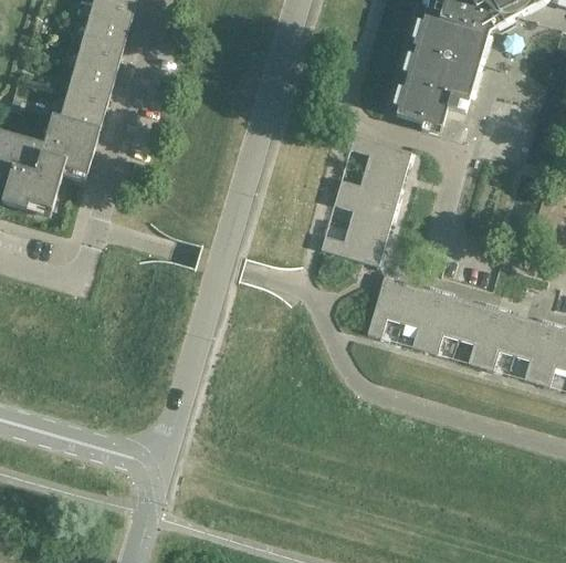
[(93,0),(93,1),(134,13),(137,0),(93,0)]
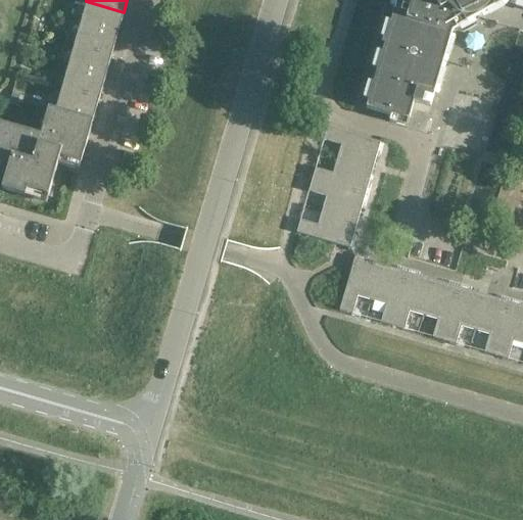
[(391,0),(390,4),(394,6),(390,20),(386,19),(381,35),(385,37),(381,51),(377,50),(372,65),(377,67),(373,82),(368,81),(364,96),(368,97),(366,106),(390,113),(388,120),(407,125),(413,99),(430,104),(435,84),(440,86),(444,69),(440,68),(443,55),(444,53),(448,55),(454,39),(448,38),(452,30),(459,26),(462,32),(476,25),(472,18),(486,10),(488,14),(503,6),(501,2),(505,0),(513,0),(516,1),(515,5),(522,7),(522,0),(391,0)]
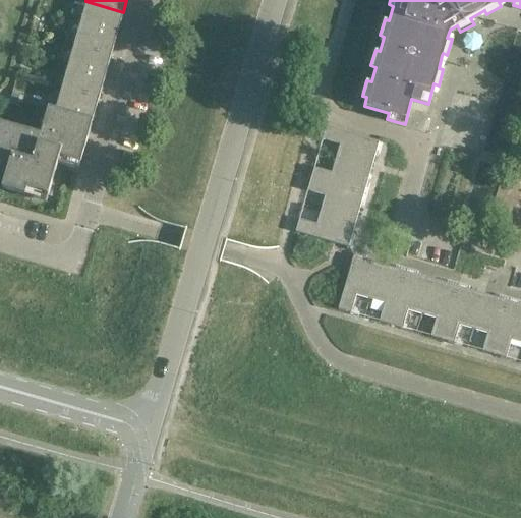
[(123,12),(85,1),(79,22),(115,33),(117,24),(119,24),(123,12)]
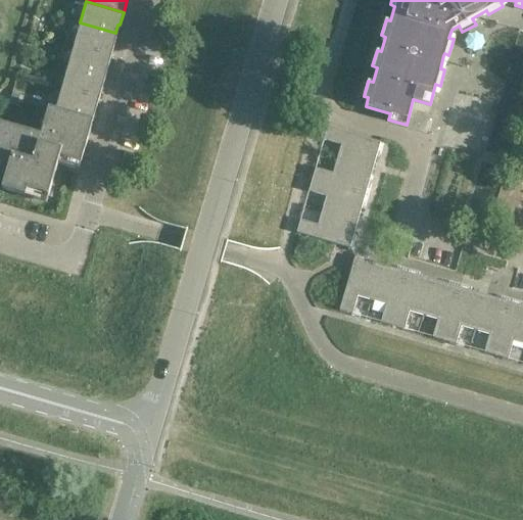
[(115,33),(80,22),(74,44),(111,54),(114,42),(112,41),(115,33)]
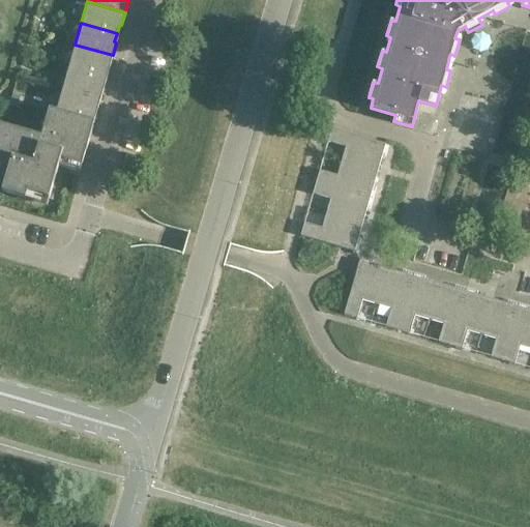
[(113,55),(75,45),(68,66),(105,76),(107,67),(109,68),(113,55)]
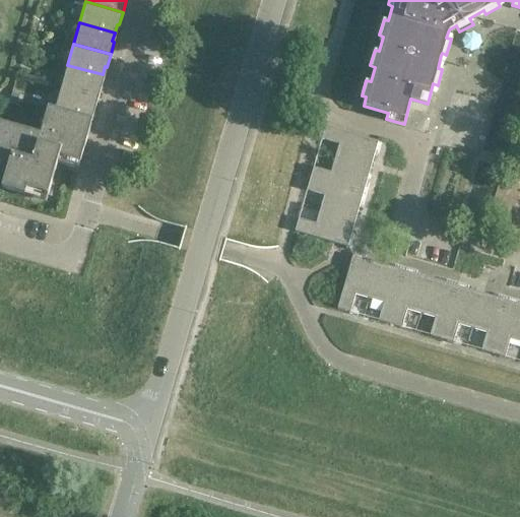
[(103,74),(67,65),(61,85),(99,97),(102,83),(100,83),(103,74)]
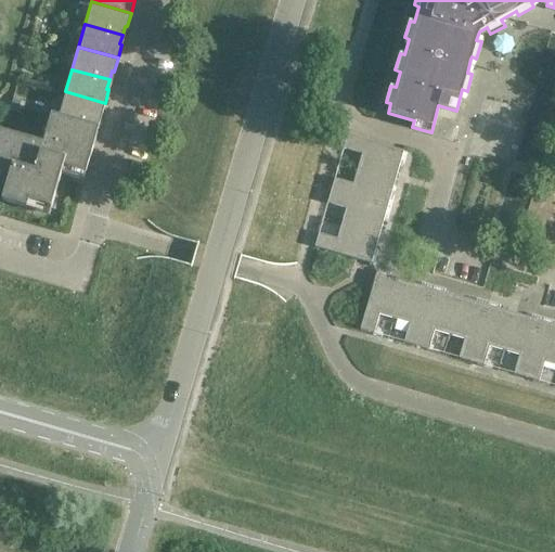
[(105,103),(65,91),(60,114),(51,112),(43,140),(0,127),(0,171),(9,175),(2,199),(27,206),(28,200),(51,206),(61,171),(78,177),(80,169),(86,170),(99,124),(97,124),(99,116),(101,116),(105,103)]
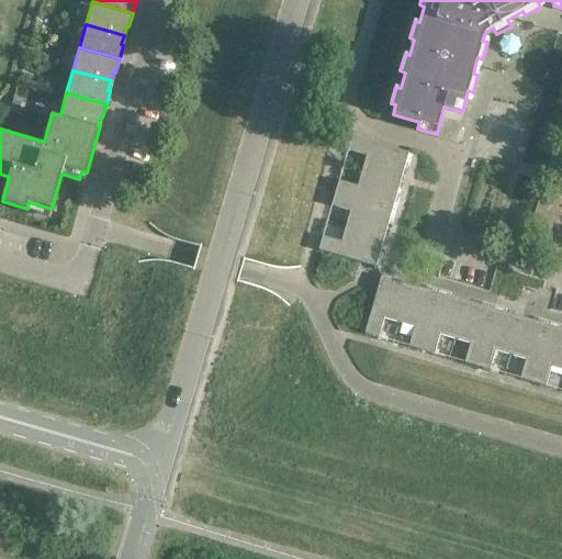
[(13,99),(10,110),(20,113),(23,101),(13,99)]
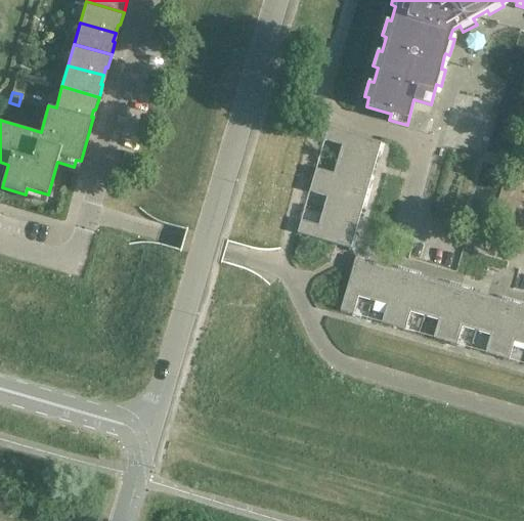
[(381,140),(328,125),(323,138),(341,143),(337,158),(373,168),(381,140)]
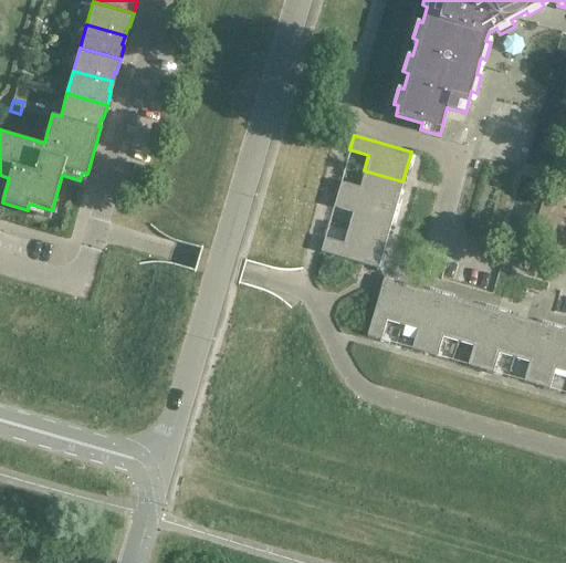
[(402,181),(364,170),(359,186),(341,180),(337,193),(395,209),(402,181)]
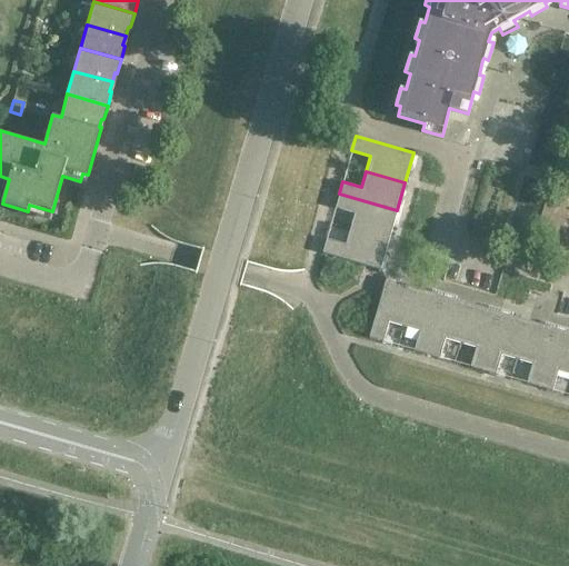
[(397,210),(339,194),(335,207),(355,212),(350,227),(388,238),(397,210)]
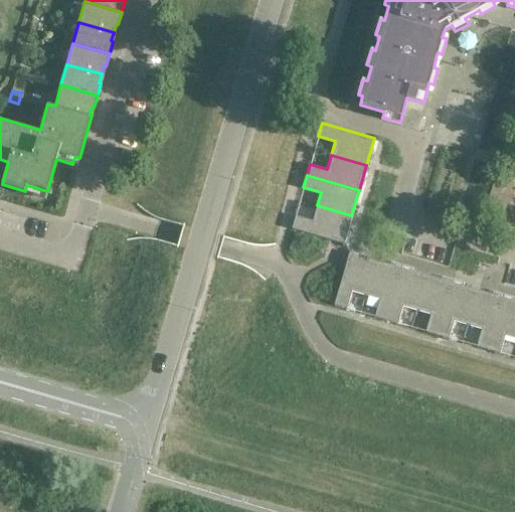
[(351,215),(317,205),(313,219),(295,214),(292,227),(344,242),(351,215)]
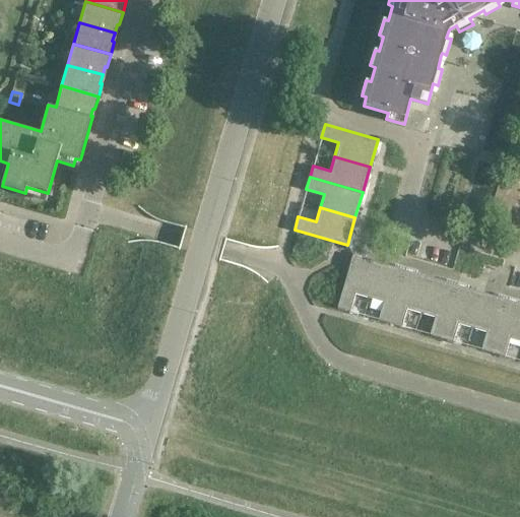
[(379,262),(352,254),(337,307),(349,311),(354,293),(369,297),(379,262)]
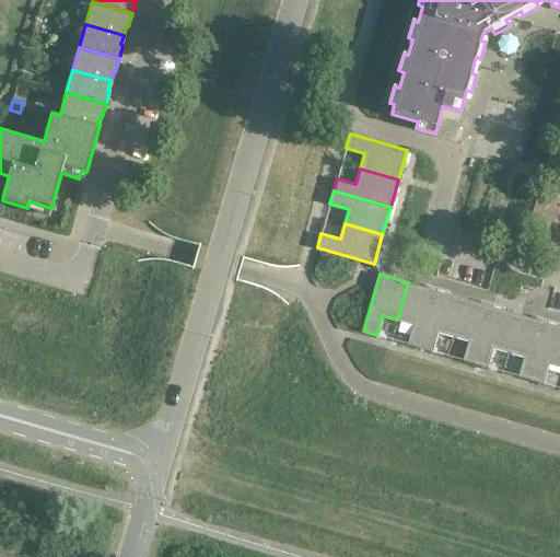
[(435,290),(408,282),(397,320),(412,324),(407,344),(420,347),(435,290)]
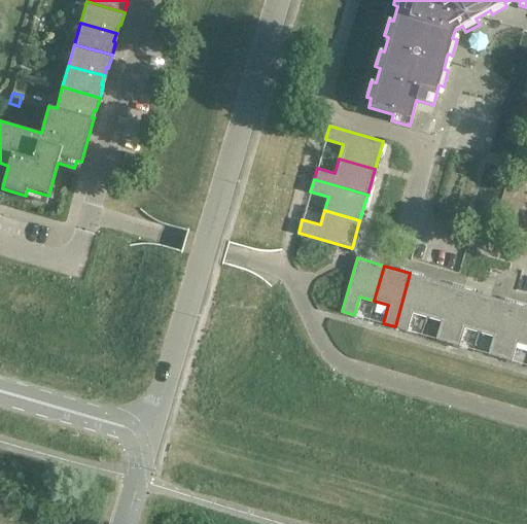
[(436,280),(410,273),(395,326),(407,329),(412,312),(426,316),(436,280)]
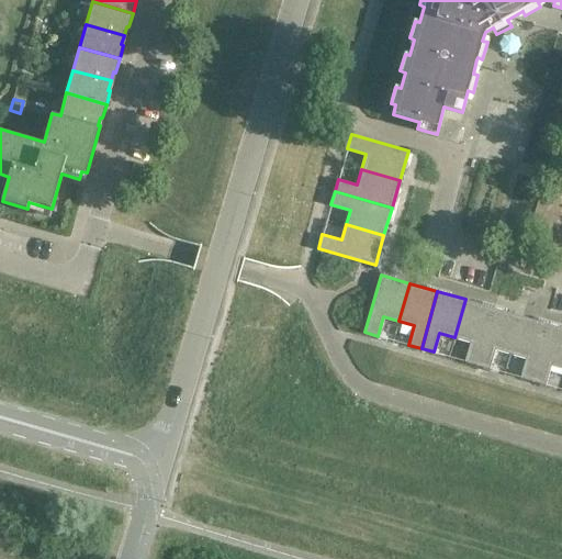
[(493,308),(465,299),(454,337),(470,342),(464,360),(476,365),(493,308)]
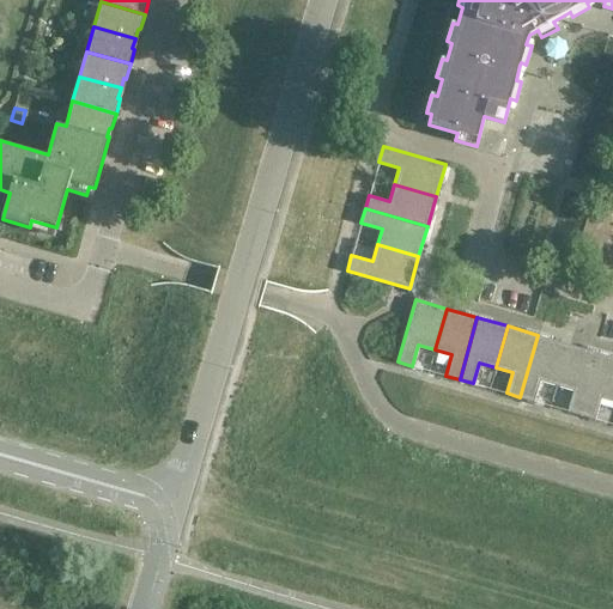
[(569,343),(538,335),(520,397),(534,401),(540,381),(557,385),(569,343)]
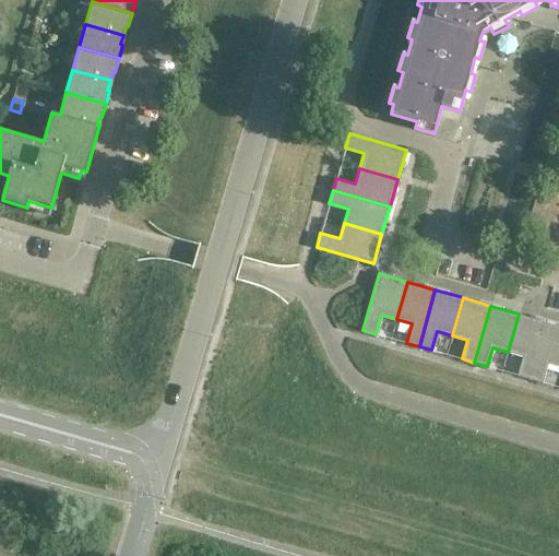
[(546,321),(519,314),(508,352),(522,356),(516,375),(530,378),(546,321)]
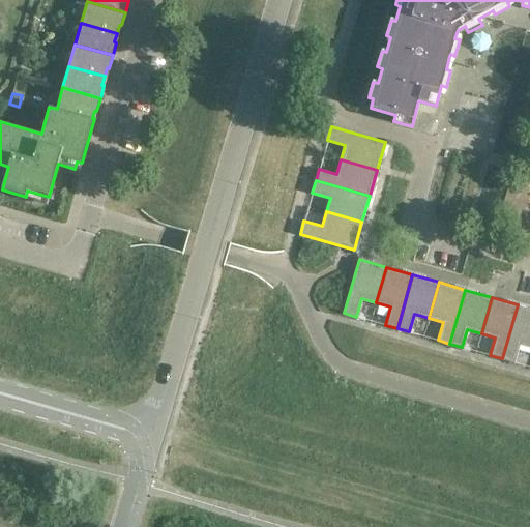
[(529,308),(518,304),(502,358),(513,361),(519,344),(529,347),(529,308)]
